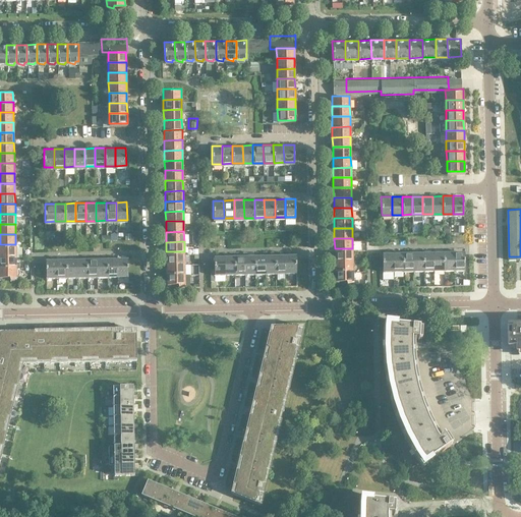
[(0,254),(16,255),(15,244),(0,244),(0,254)]
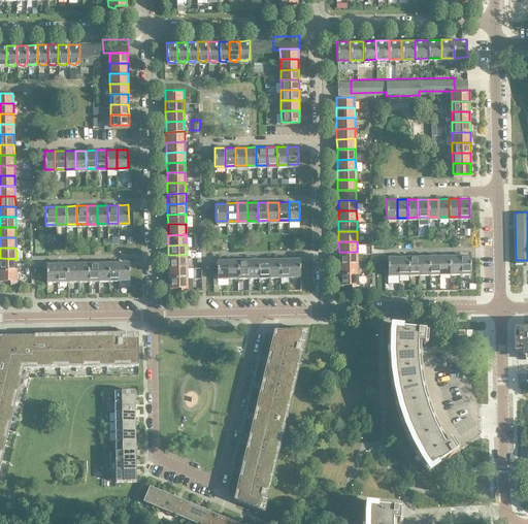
[(357,262),(357,252),(339,252),(339,262),(357,262)]
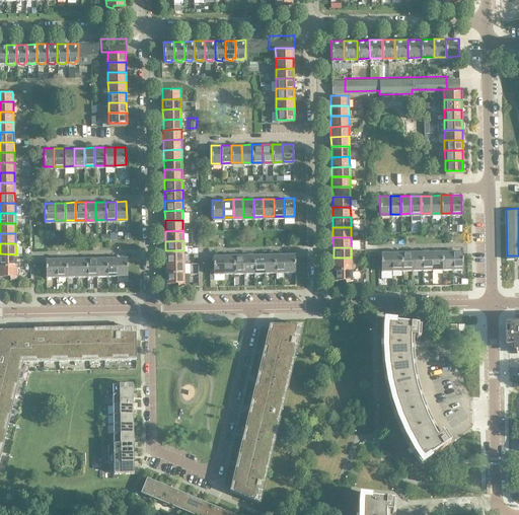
[(422,268),(422,249),(412,250),(412,268),(422,268)]
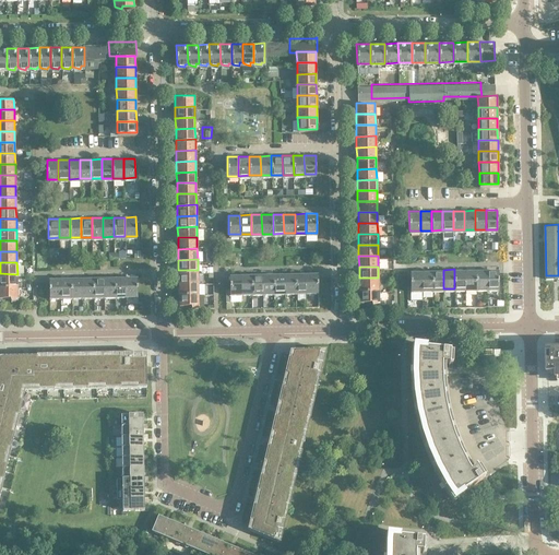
[(465,288),(465,269),(454,269),(454,288),(465,288)]
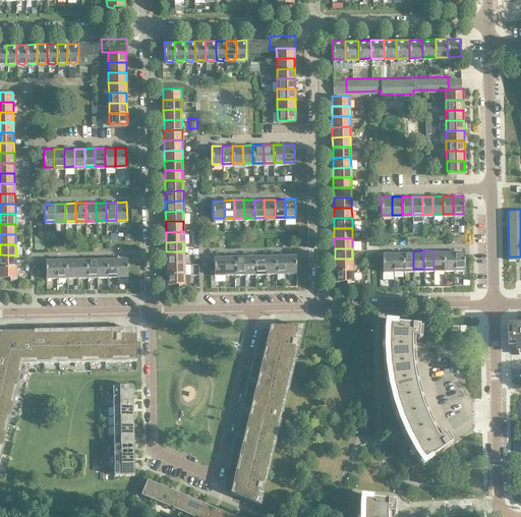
[(444,269),(444,250),(433,250),(433,269),(444,269)]
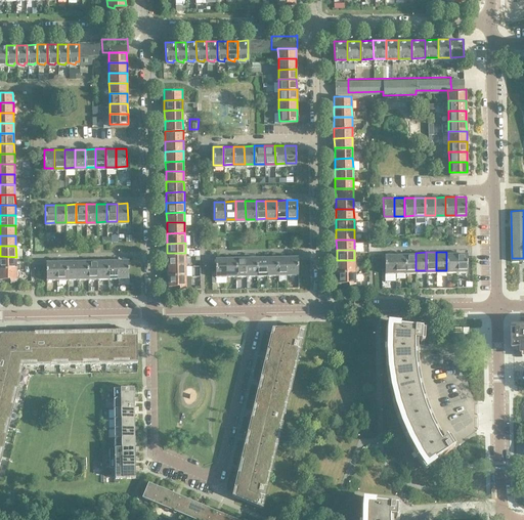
[(456,269),(456,252),(446,252),(446,270),(456,269)]
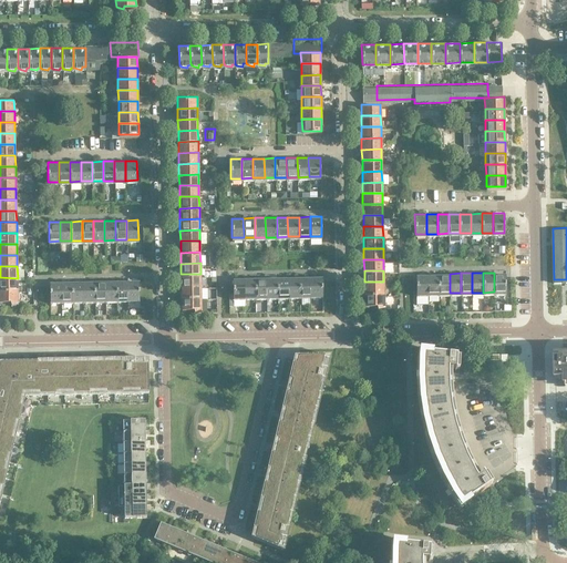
[(505,292),(505,273),(494,273),(494,292),(505,292)]
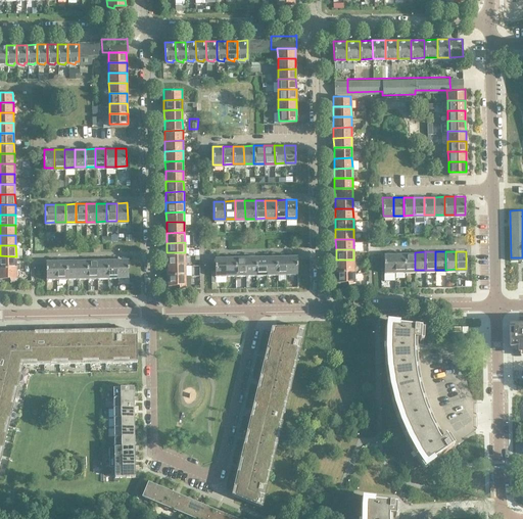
[(185,263),(185,252),(167,252),(167,263),(185,263)]
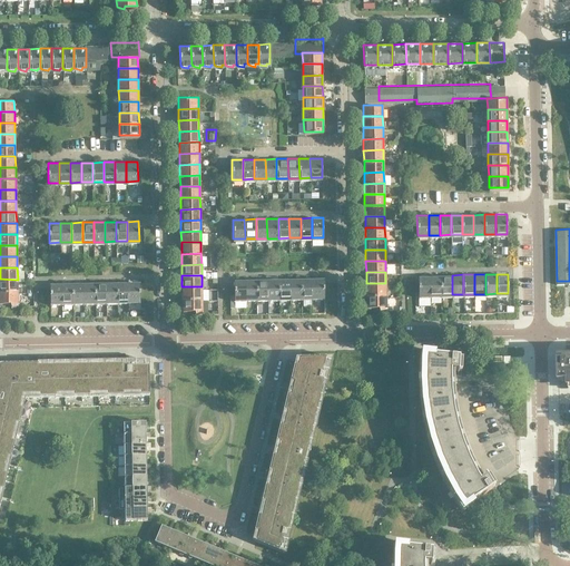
[(430,295),(430,275),(418,275),(419,295),(430,295)]
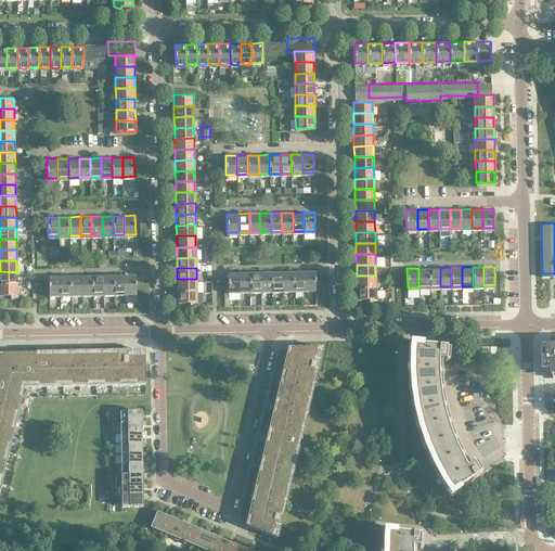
[(429,286),(429,268),(418,268),(418,287),(429,286)]
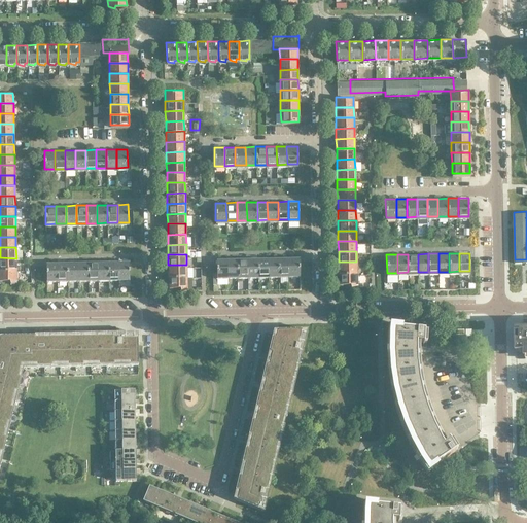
[(418,272),(418,254),(408,254),(408,272),(418,272)]
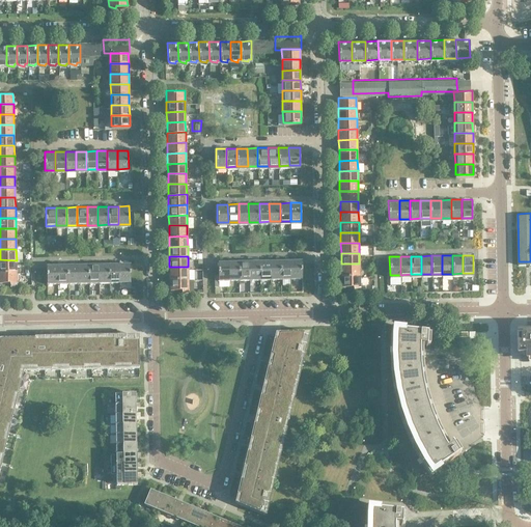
[(271,277),(270,258),(259,259),(260,277),(271,277)]
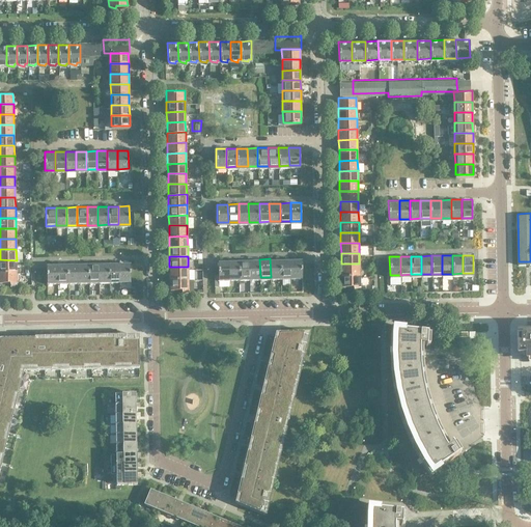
[(281,277),(280,258),(270,258),(271,277),(281,277)]
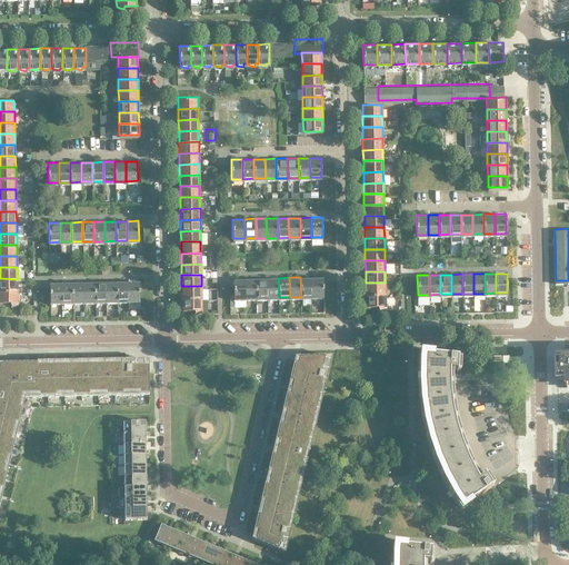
[(312,297),(311,277),(300,277),(301,297),(312,297)]
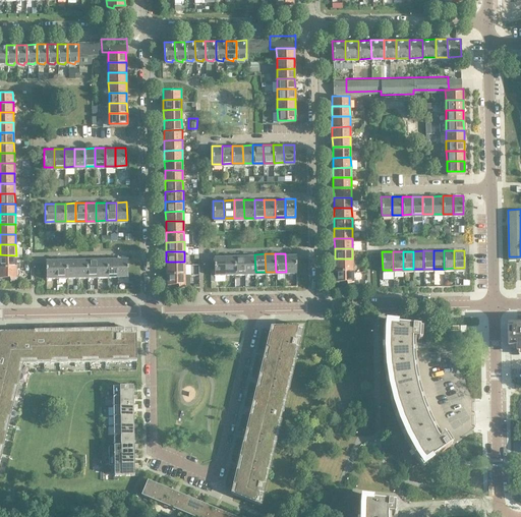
[(296,271),(296,254),(296,253),(285,253),(286,272),(296,271)]
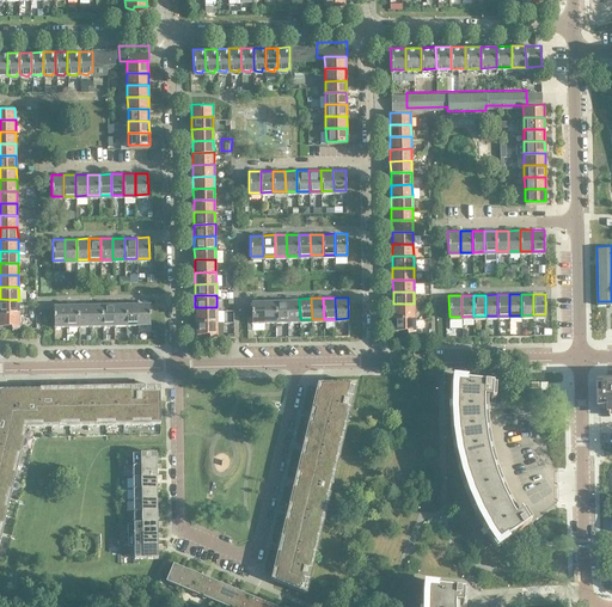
[(0,311),(19,312),(19,300),(0,299),(0,311)]
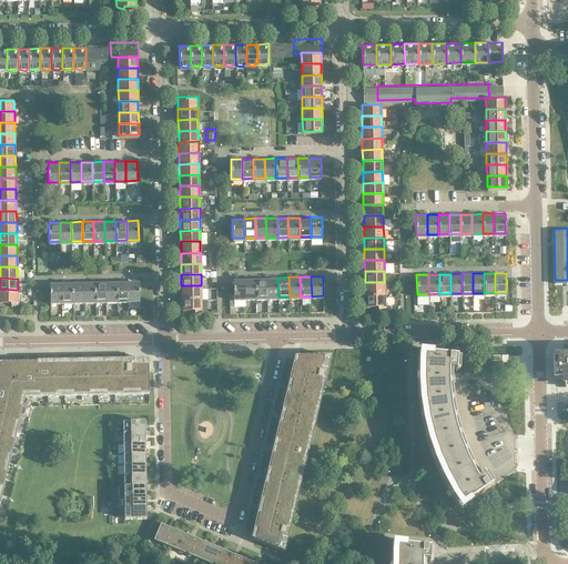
[(245,298),(244,278),(233,278),(233,298),(245,298)]
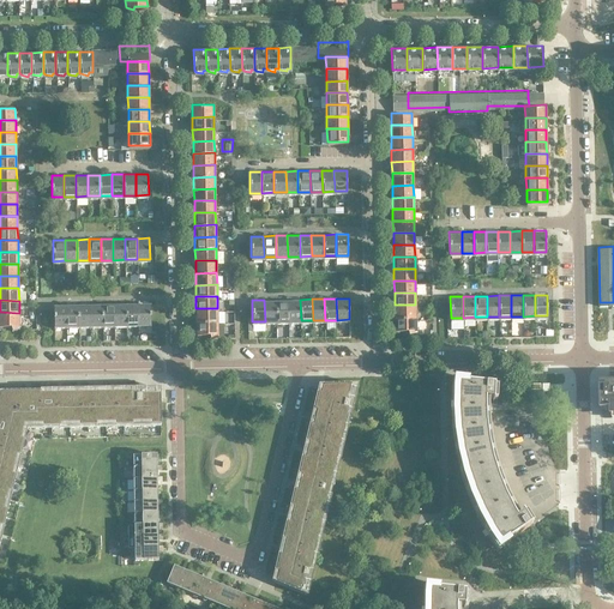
[(277,321),(276,300),(264,300),(265,321),(277,321)]
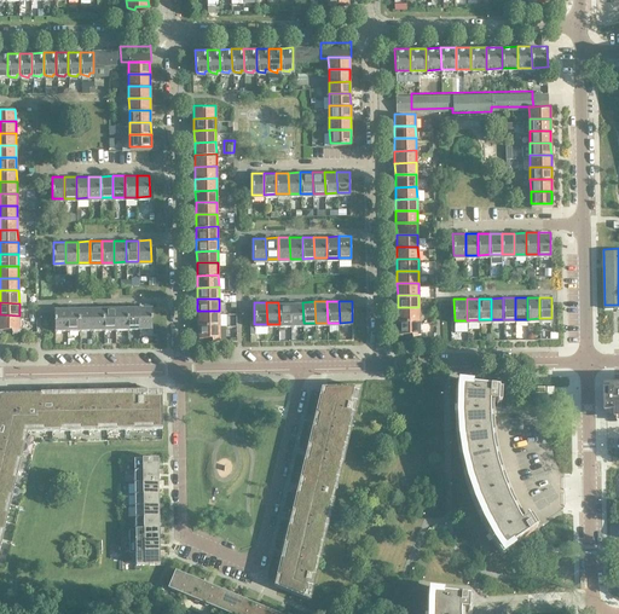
[(291,323),(290,302),(278,302),(279,324),(291,323)]
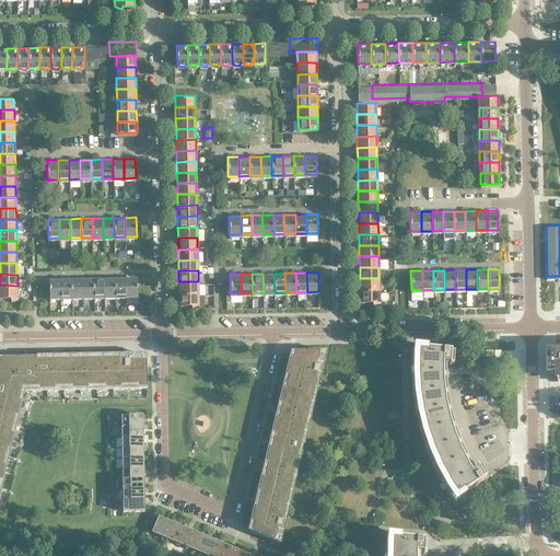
[(275,292),(273,274),(263,274),(264,292),(275,292)]
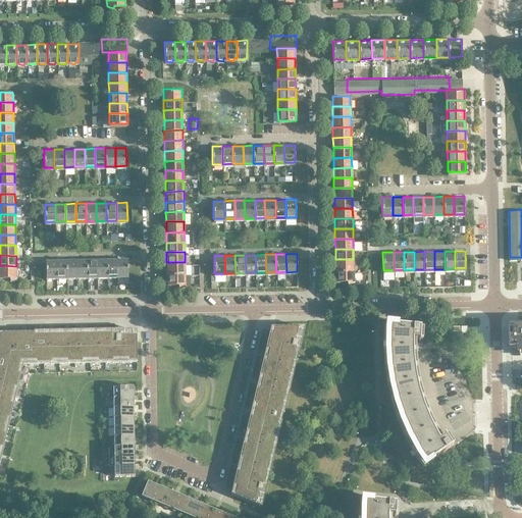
[(107,275),(107,257),(97,258),(97,275),(107,275)]
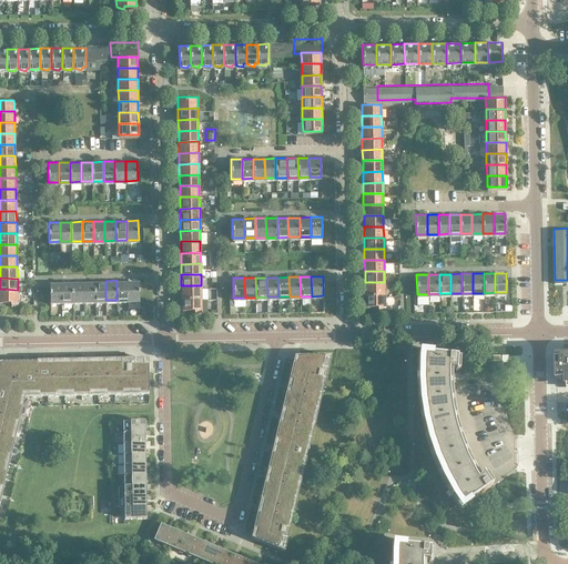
[(128,300),(128,280),(117,280),(117,300),(128,300)]
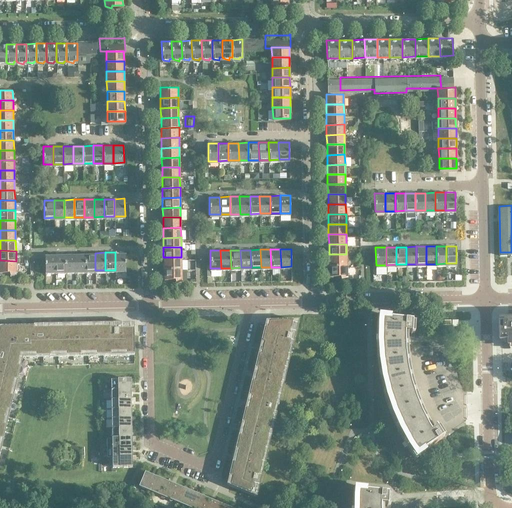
[(126,270),(125,254),(125,252),(115,252),(115,270),(126,270)]
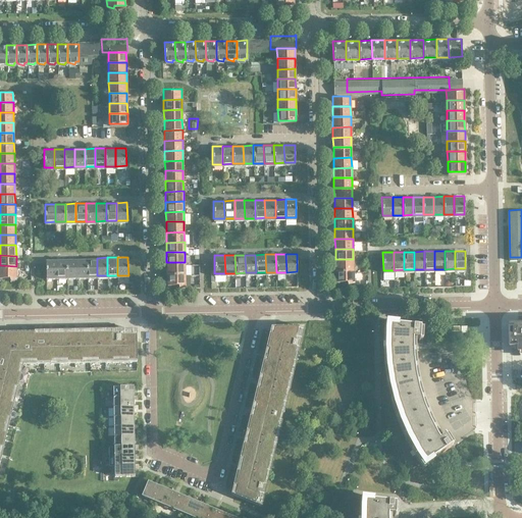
[(56,276),(56,258),(46,259),(46,276),(56,276)]
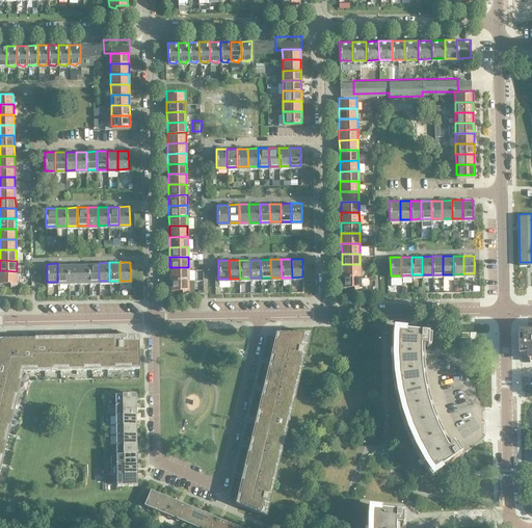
[(68,282),(68,263),(57,263),(57,282),(68,282)]
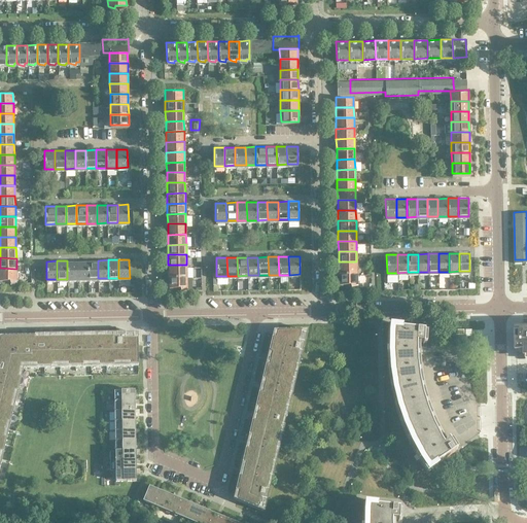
[(77,279),(77,260),(67,260),(67,279),(77,279)]
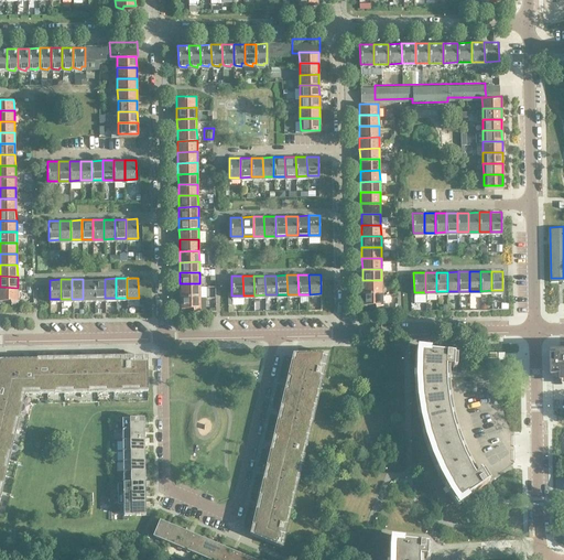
[(94,298),(94,279),(83,279),(83,299),(94,298)]
